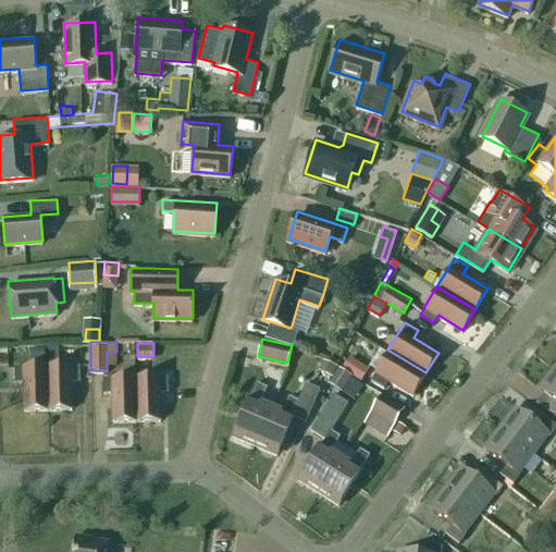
[(58,344),(49,345),(50,356),(59,356),(58,344)]
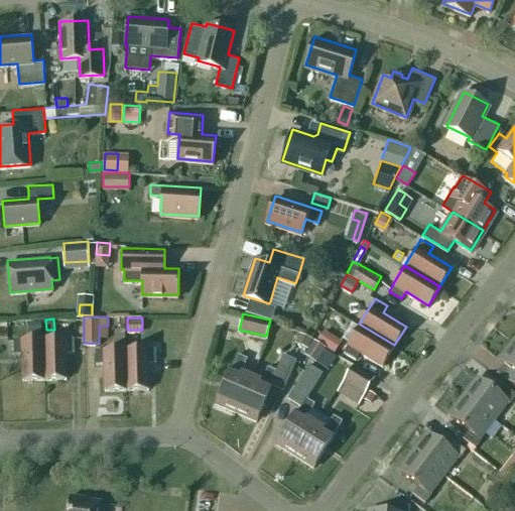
[(41,320),(29,320),(29,331),(41,330),(41,320)]
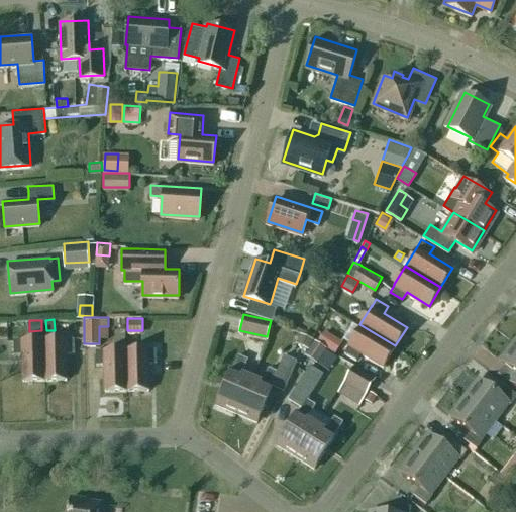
[(395,345),(359,324),(348,343),(344,350),(356,359),(360,351),(384,365),(395,345)]
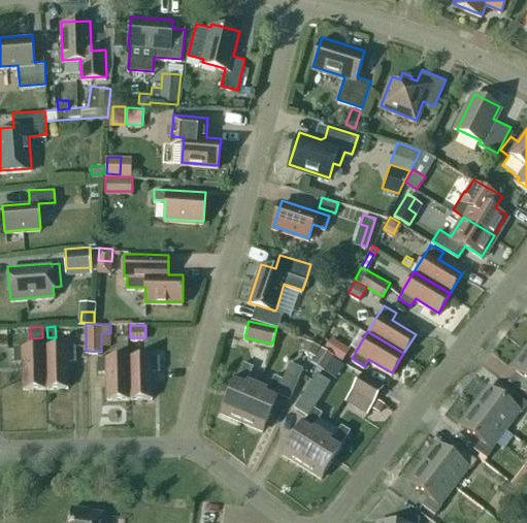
[(332,335),(325,347),(342,358),(350,347),(332,335)]
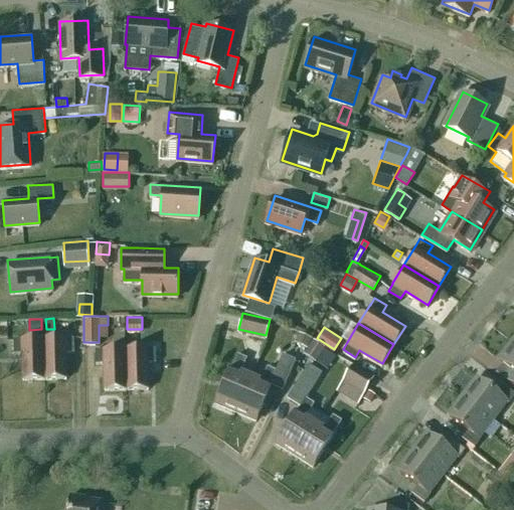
[(313,335),(300,329),(295,339),(308,345),(313,335)]
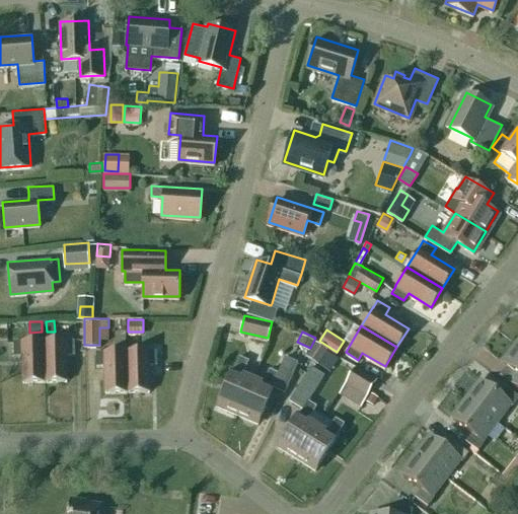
[(45,379),(45,338),(21,338),(22,339),(13,339),(14,353),(22,353),(22,380),(45,379)]
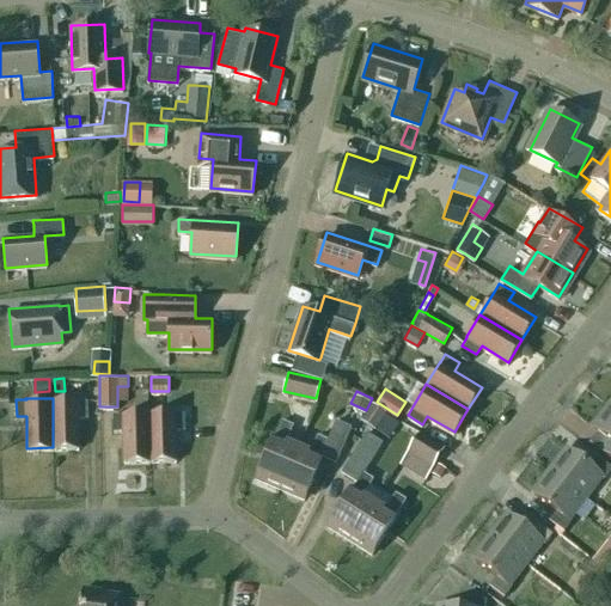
[(53,398),(53,447),(79,447),(79,415),(89,415),(89,398),(79,398),(53,398)]
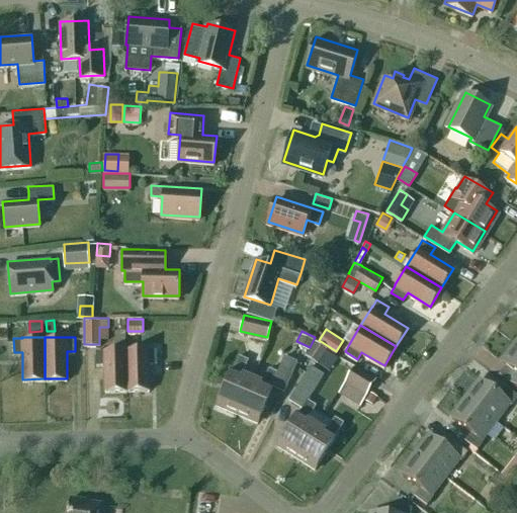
[(317,339),(307,353),(318,360),(322,354),(328,346),(317,339)]
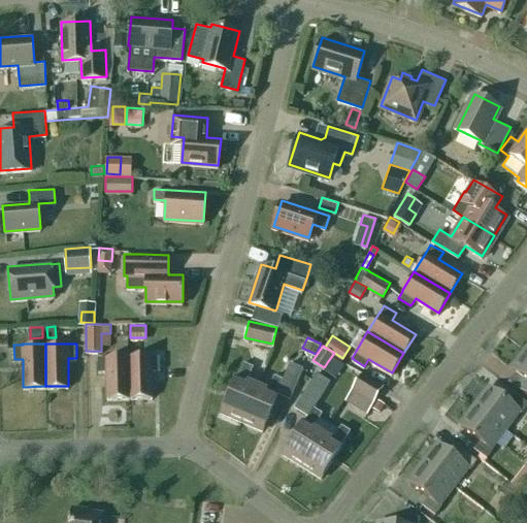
[(526,349),(513,366),(516,369),(523,374),(517,383),(526,390),(526,349)]
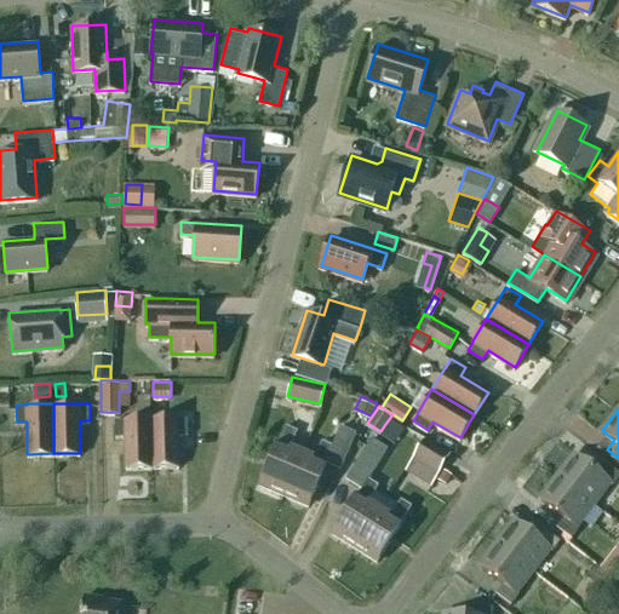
[(153,465),(152,415),(125,417),(114,418),(115,435),(125,435),(126,466),(153,465)]
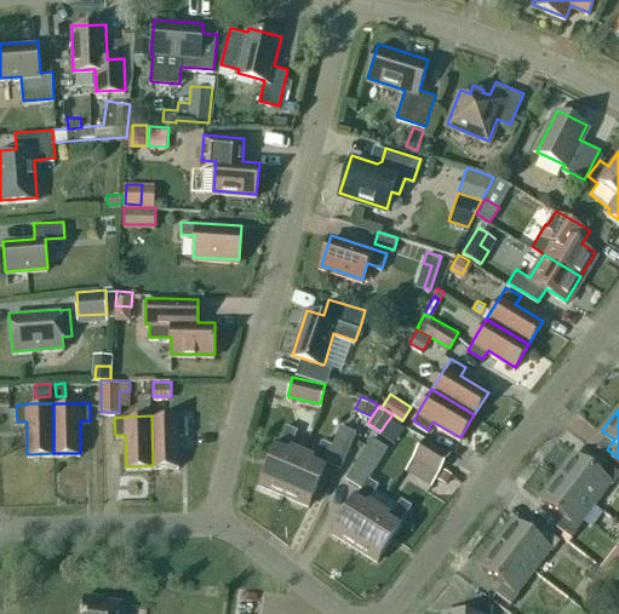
[(178,415),(152,415),(153,465),(179,465),(178,434),(188,432),(188,415),(178,415)]
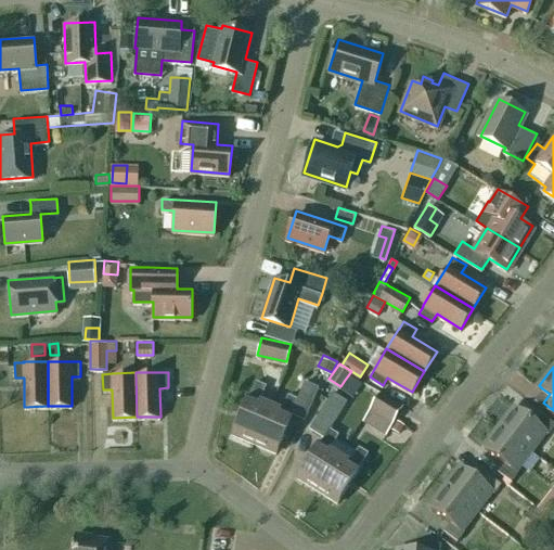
[(255,442),(271,403),(260,397),(267,383),(256,379),(250,393),(249,393),(233,433),(255,442)]
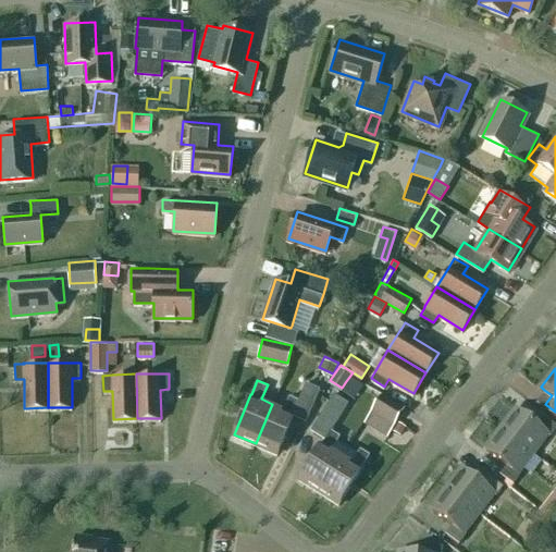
[(306,419),(320,388),(306,381),(298,397),(289,394),(283,408),(272,404),(256,443),(276,453),(293,415),(306,419)]
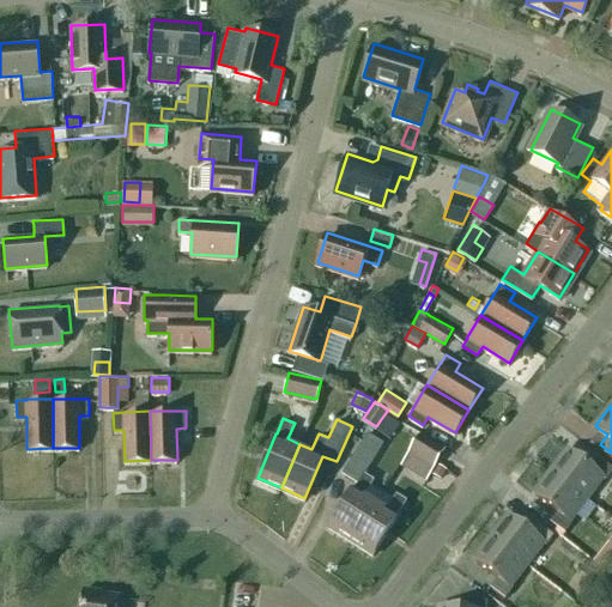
[(353,485),(328,526),(351,540),(381,491),(370,484),(374,478),(364,472),(383,442),(368,431),(341,472),(357,481),(355,486),(353,485)]
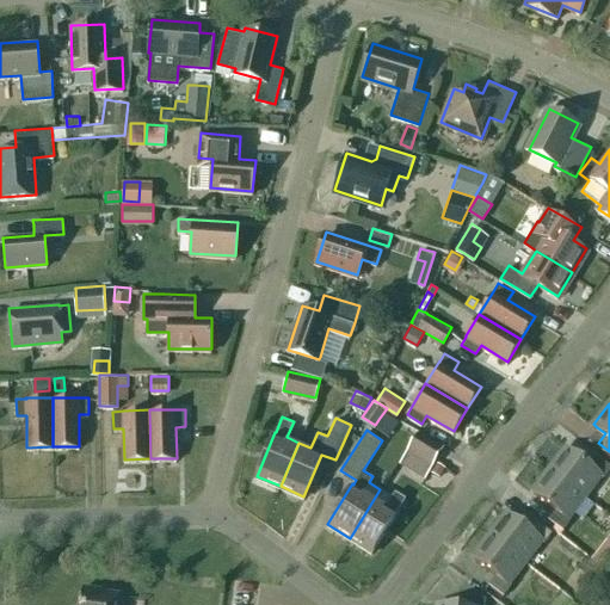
[(431,465),(443,444),(419,430),(406,450),(431,465)]
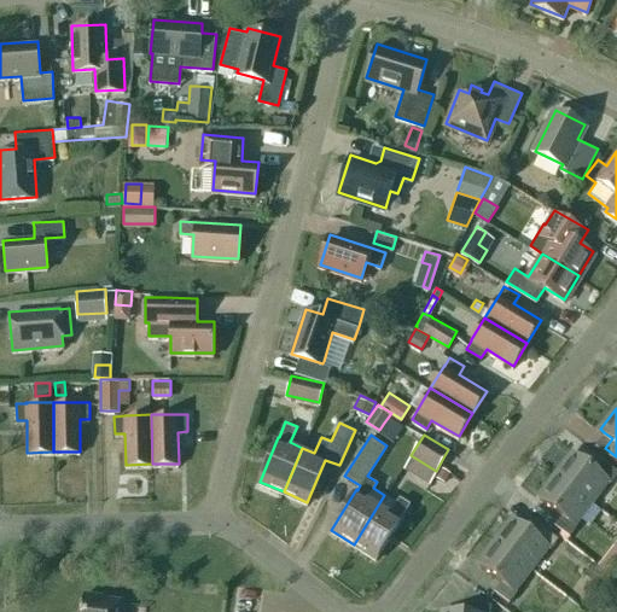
[(574,450),(557,473),(591,499),(607,477),(611,481),(616,473),(616,468),(604,459),(597,468),(574,450)]
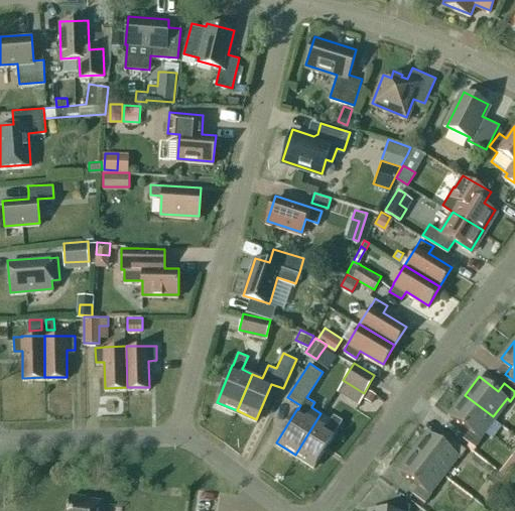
[(365,396),(371,400),(376,392),(370,388),(365,396)]
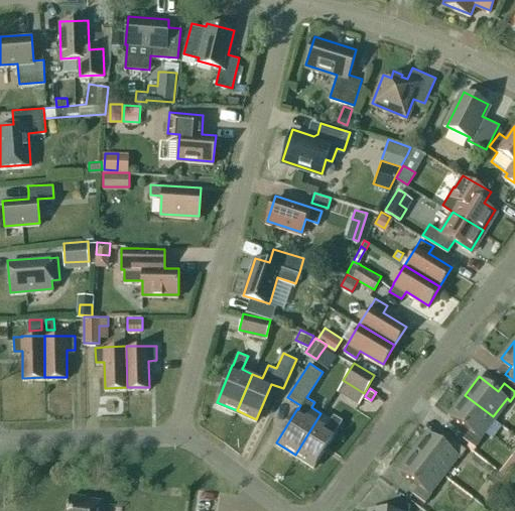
[(493,416),(465,395),(451,413),(470,428),(464,436),(476,445),(482,437),(479,434),(493,416)]
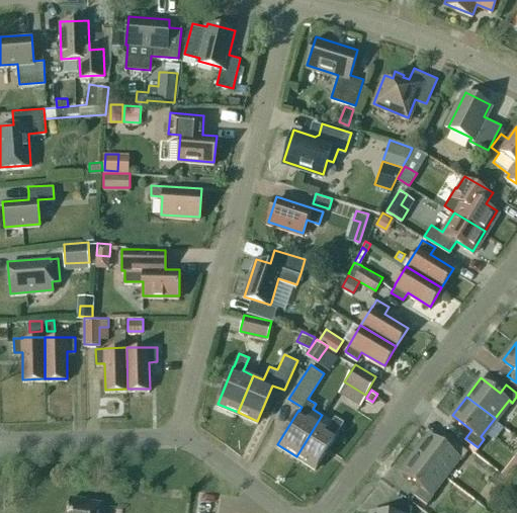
[(322,415),(296,456),(315,467),(336,434),(336,433),(343,421),(335,416),(332,421),(322,415)]
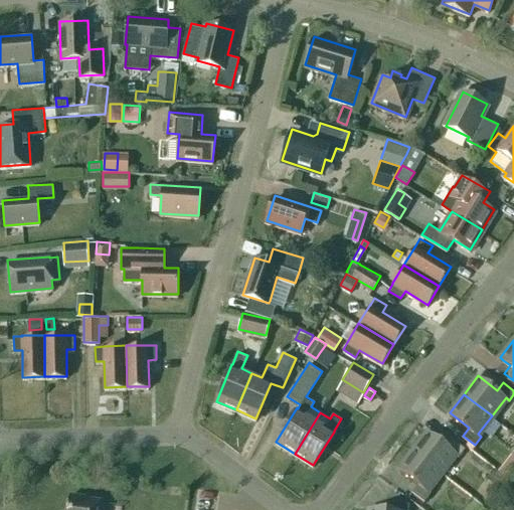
[(427,431),(413,449),(442,471),(456,453),(459,456),(466,447),(453,438),(447,446),(427,431)]
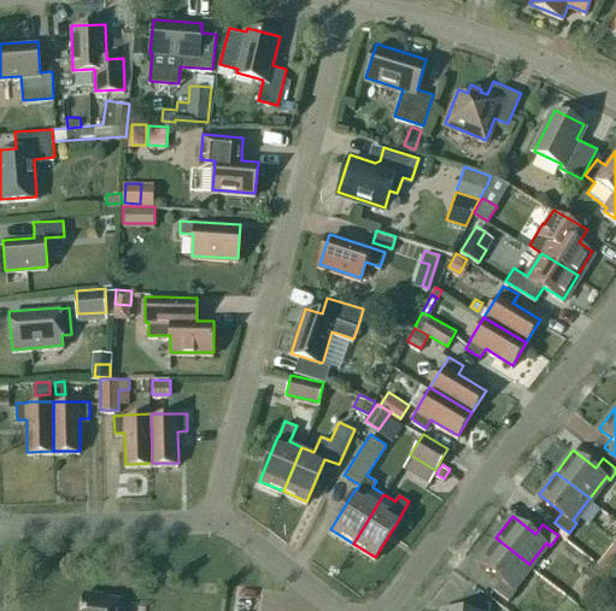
[(529,564),(496,538),(479,560),(502,577),(494,587),(509,599),(516,588),(512,586),(529,564)]
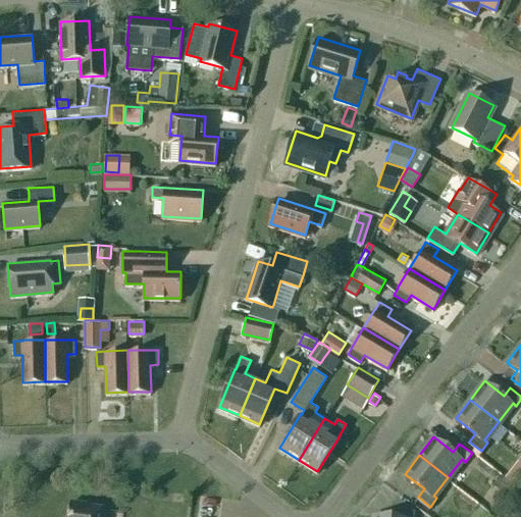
[(505,475),(512,481),(520,470),(520,458),(519,457),(505,475)]
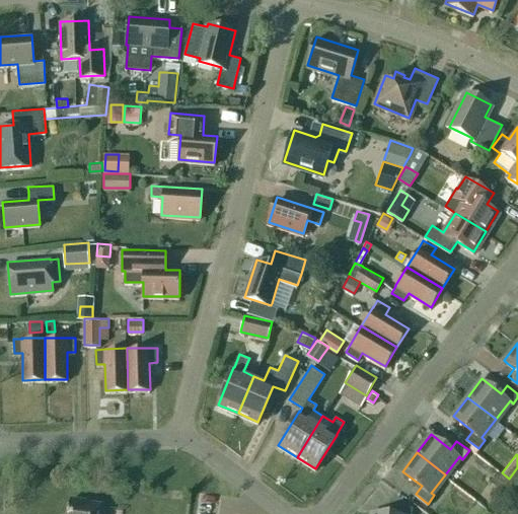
[(509,479),(502,472),(498,469),(490,479),(501,488),(509,479)]
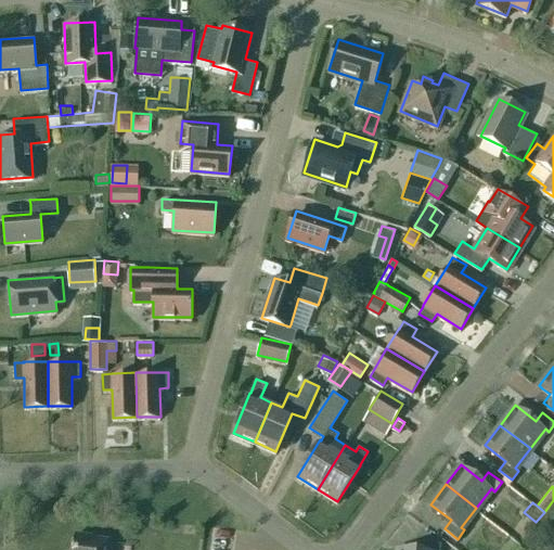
[(108,549),(110,538),(95,537),(95,535),(75,532),(72,549),(108,549)]
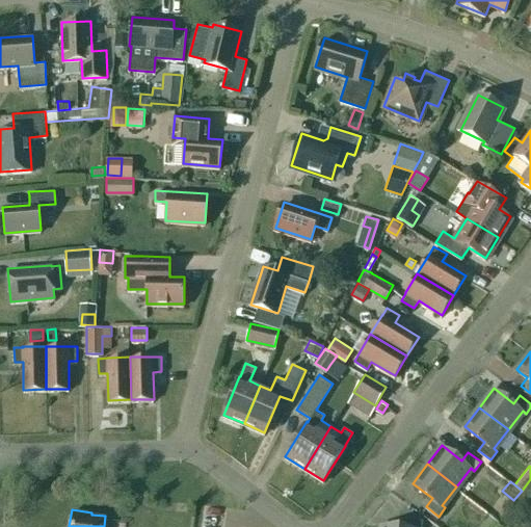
[(405,526),(381,524),(380,526),(422,526),(423,519),(407,517),(405,526)]
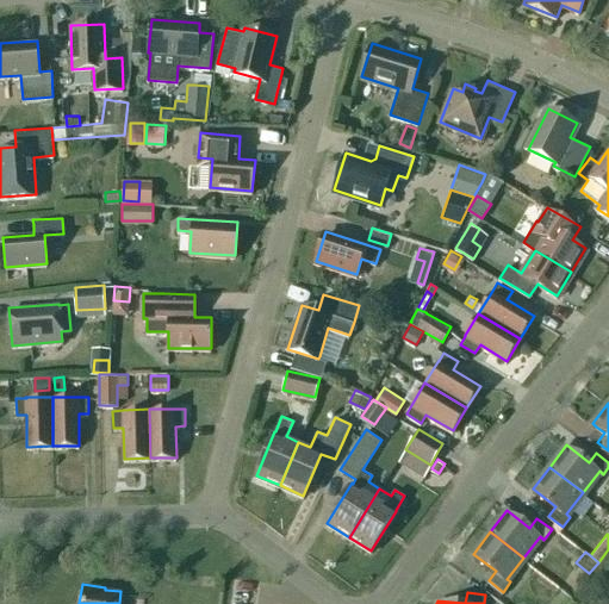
All buildings are outlined.
